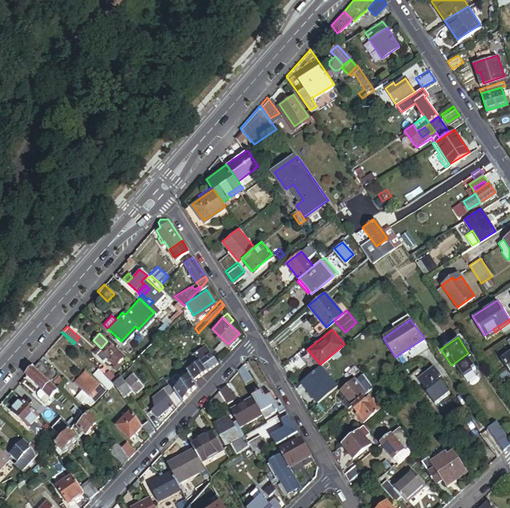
[(102,359),(107,354),(108,353),(114,347),(107,341),(101,348),(97,344),(93,349),(96,352),(95,353),(102,359)]
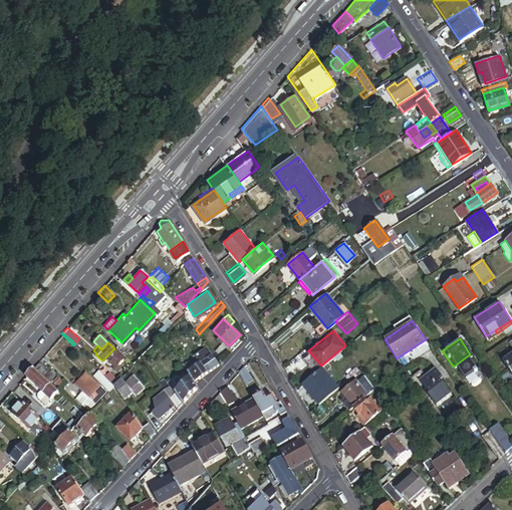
[(206,345),(194,354),(200,361),(212,352),(206,345)]
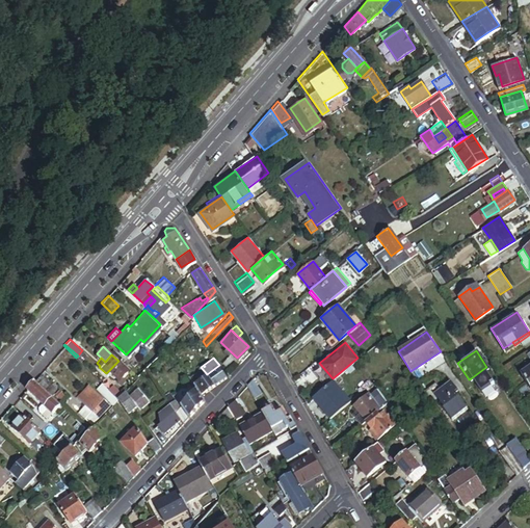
[(123,374),(129,367),(120,359),(118,361),(112,367),(111,368),(120,376),(117,378),(122,383),(126,377),(123,374)]
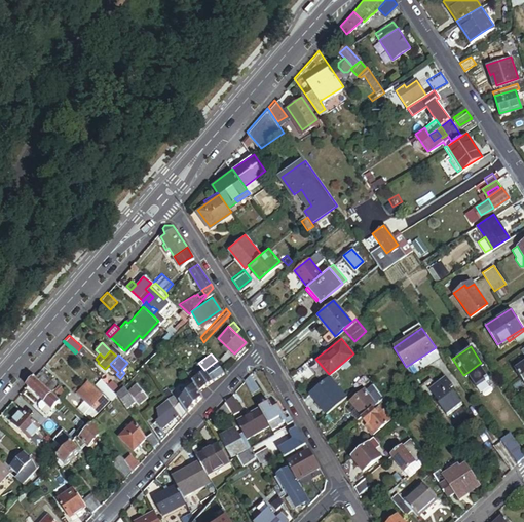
[(204,370),(191,379),(193,382),(197,388),(223,371),(217,361),(204,370)]
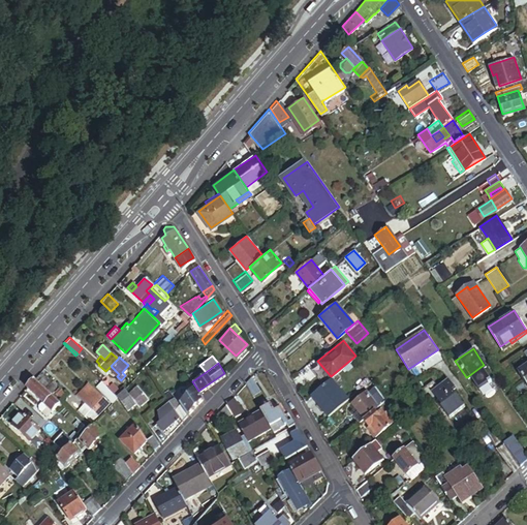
[(526,363),(526,365),(517,371),(526,385),(526,363)]
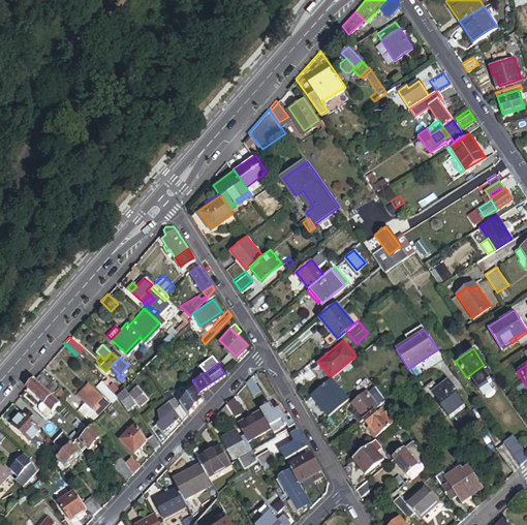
[(481,367),(468,376),(476,388),(489,378),(481,367)]
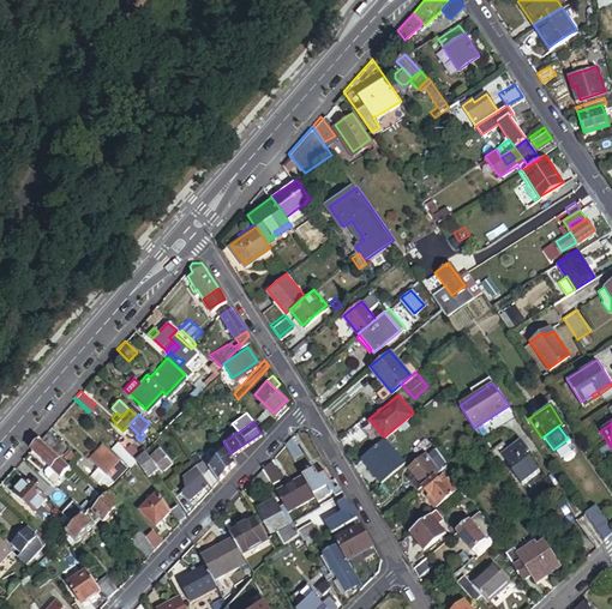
[(59,442),(46,430),(39,438),(53,451),(54,448),(59,442)]
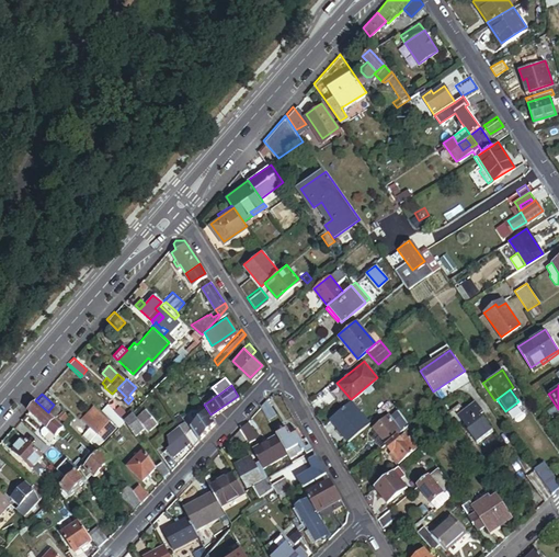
[(266,397),(260,404),(266,415),(274,410),(266,397)]
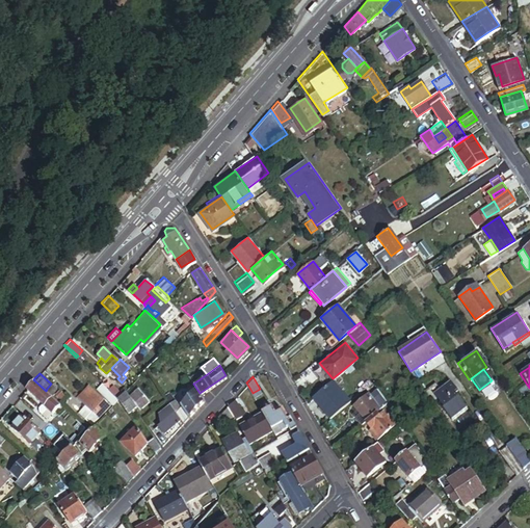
[(348,398),(333,378),(312,395),(320,403),(323,401),(332,412),(348,398)]
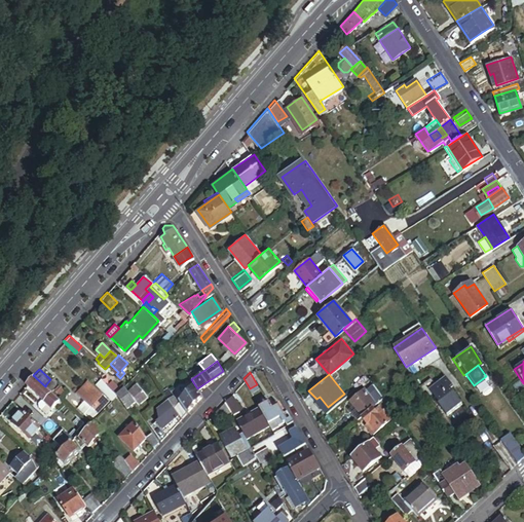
[(444,374),(426,386),(434,396),(449,384),(451,383),(444,374)]
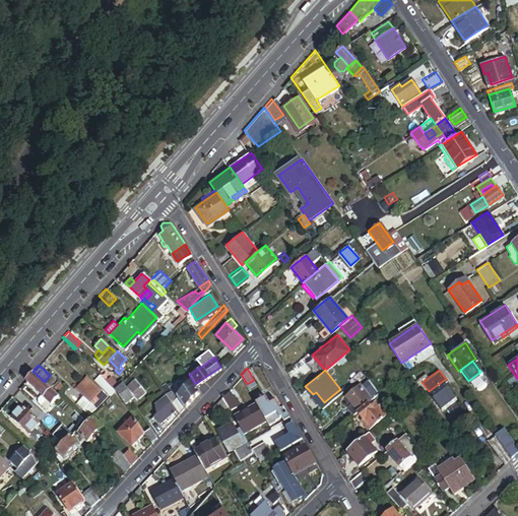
[(45,382),(33,371),(26,379),(42,393),(44,395),(51,387),(45,382)]
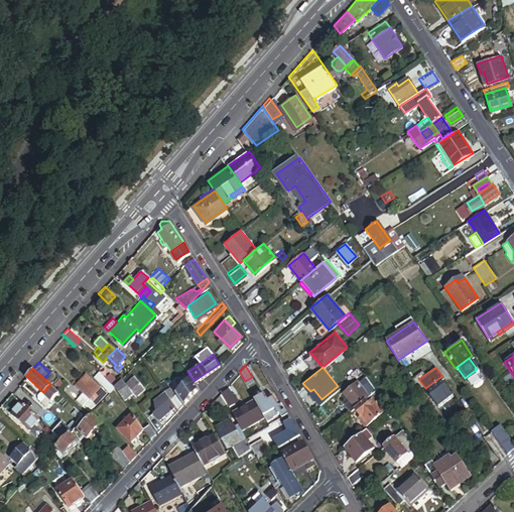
[(114,385),(114,384),(99,371),(98,369),(94,373),(110,389),(114,385)]
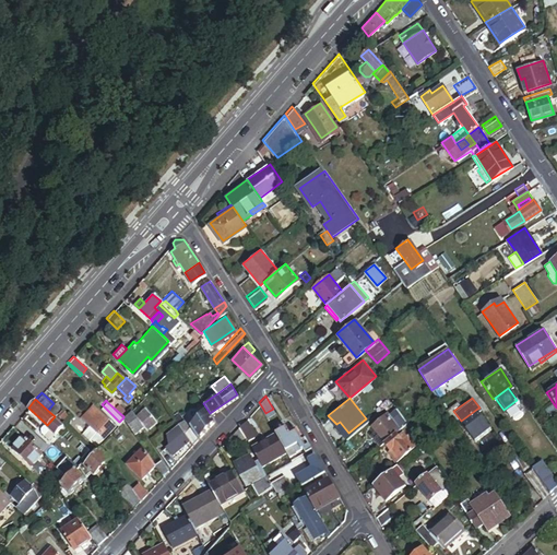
[(115,404),(126,414),(127,412),(117,402),(115,404)]
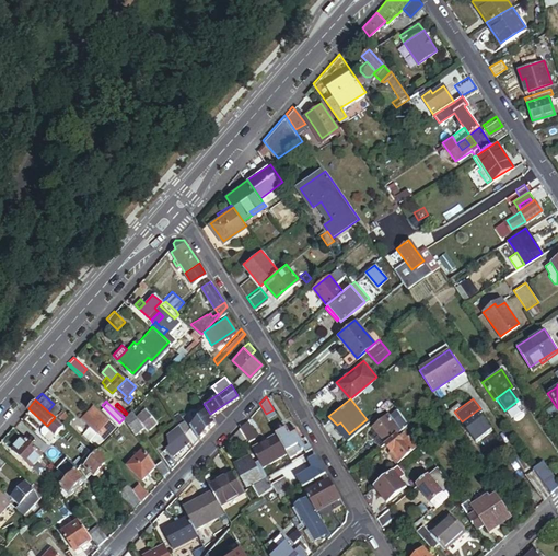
[(113,407),(124,417),(126,415),(115,405),(113,407)]
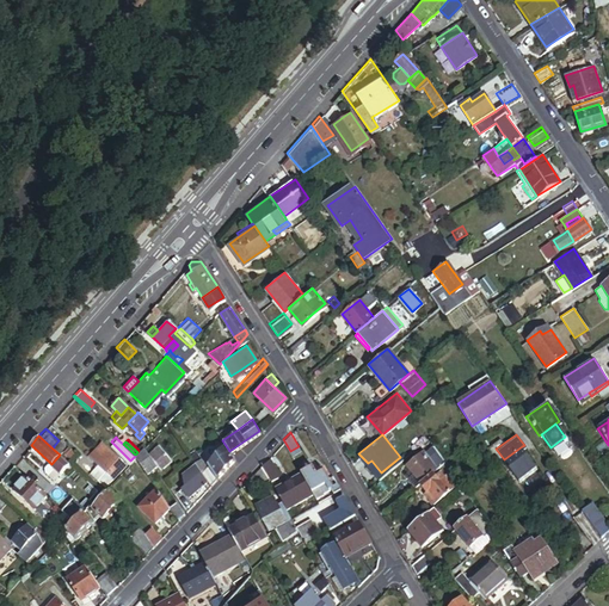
[(92,452),(102,462),(114,474),(124,463),(102,443),(92,452)]
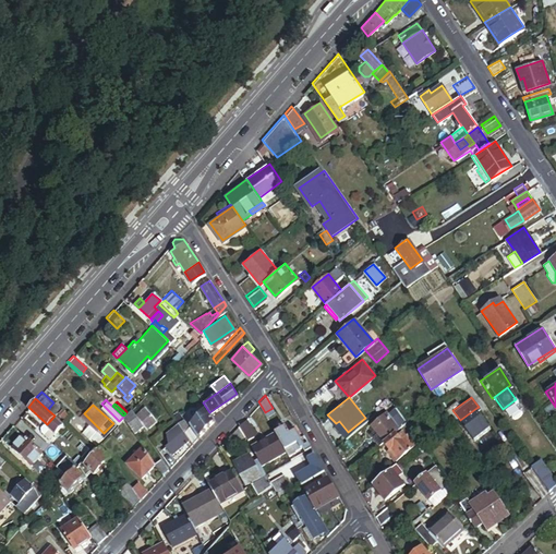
[(131,410),(124,417),(134,431),(143,423),(146,428),(156,419),(144,405),(134,413),(131,410)]
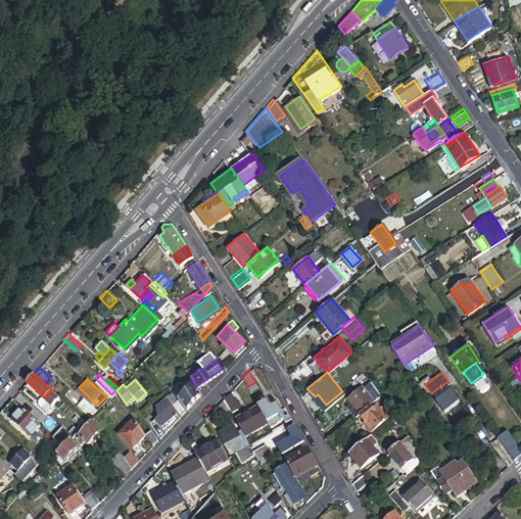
[(184,409),(200,391),(196,386),(192,380),(177,397),(184,409)]
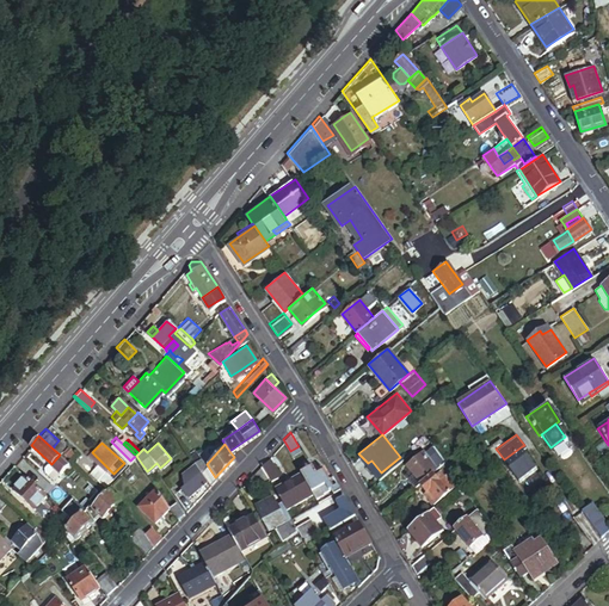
[(440,462),(444,458),(432,444),(424,451),(420,446),(403,461),(407,467),(405,469),(416,482),(417,481),(431,469),(440,462)]
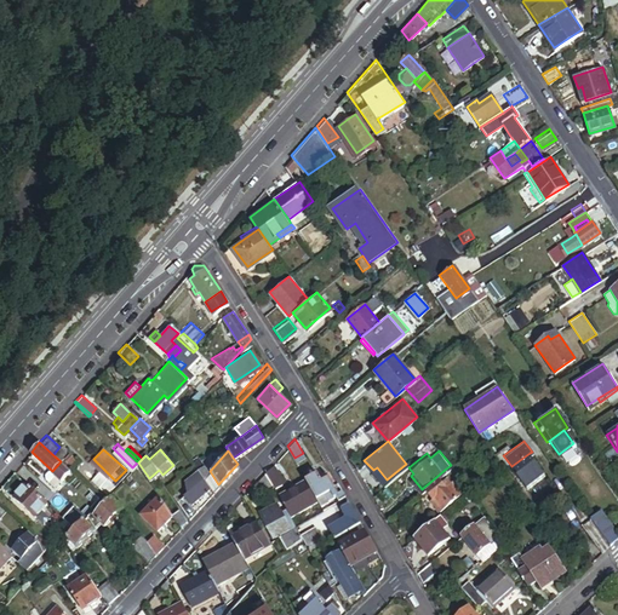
[(516,472),(533,459),(530,453),(511,466),(516,472)]
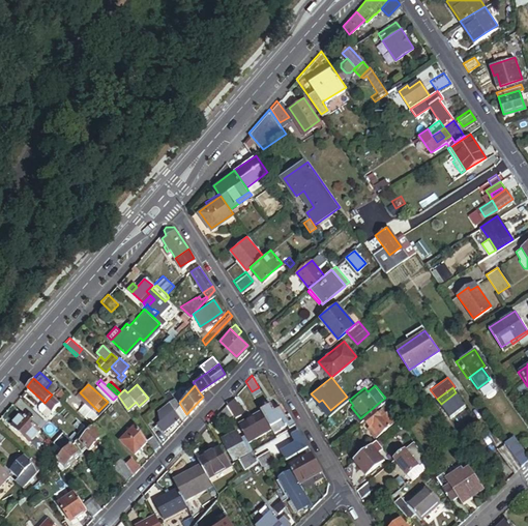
[(465,404),(456,392),(441,404),(449,415),(465,404)]
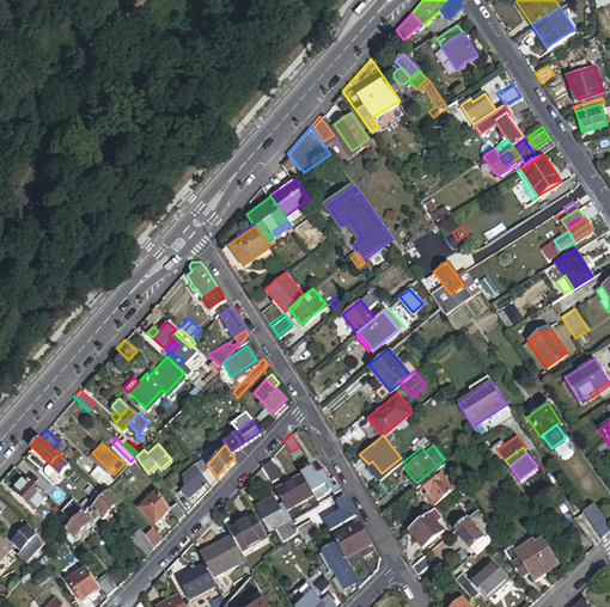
[(68,463),(60,455),(52,465),(60,472),(68,463)]
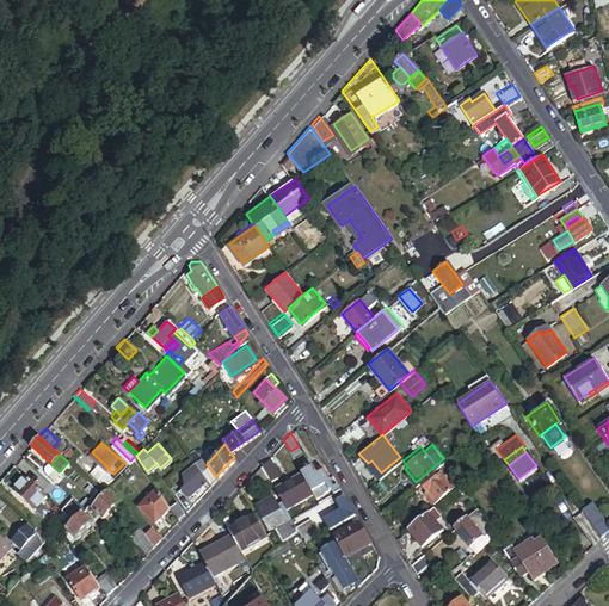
[(200,457),(194,461),(195,462),(201,470),(207,464),(200,457)]
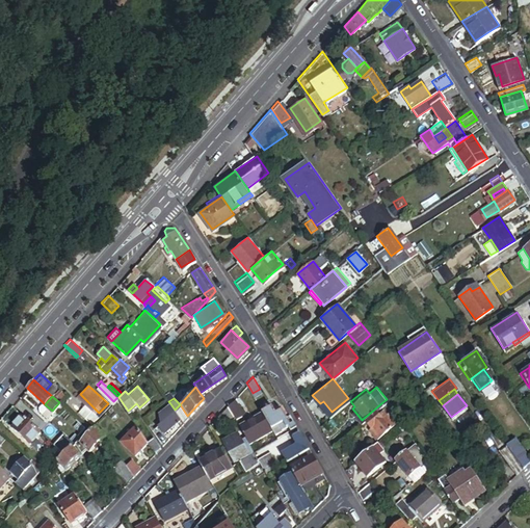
[(243,414),(235,399),(227,403),(234,416),(235,418),(243,414)]
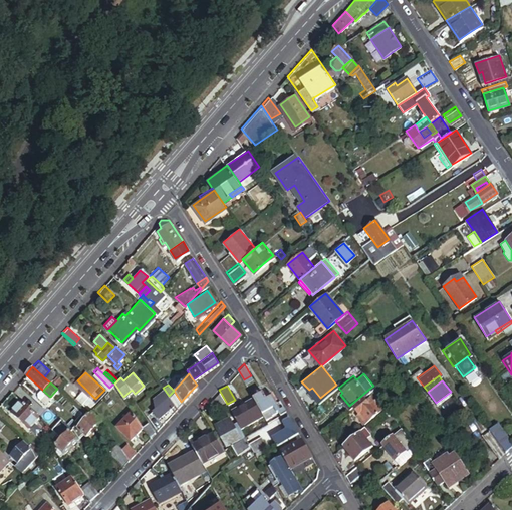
[(362,395),(350,405),(356,412),(358,411),(360,413),(356,416),(362,422),(380,407),(377,404),(379,402),(385,409),(387,407),(373,386),(369,389),(374,396),(371,399),(368,395),(364,398),(362,395)]
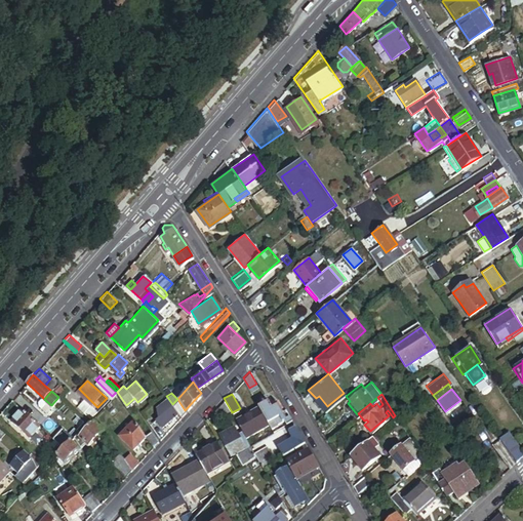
[(319,396),(316,398),(324,409),(327,406),(319,396)]
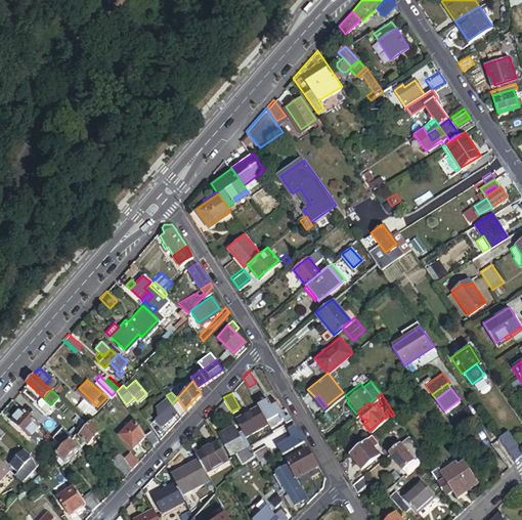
[(44,398),(42,396),(38,399),(38,403),(46,410),(51,404),(44,398)]
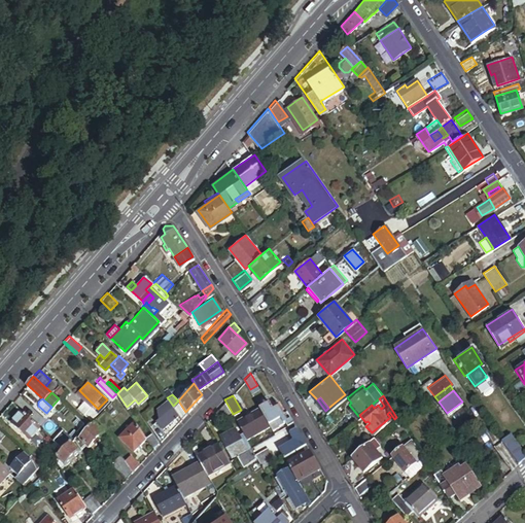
[(98,409),(88,398),(83,403),(94,413),(98,409)]
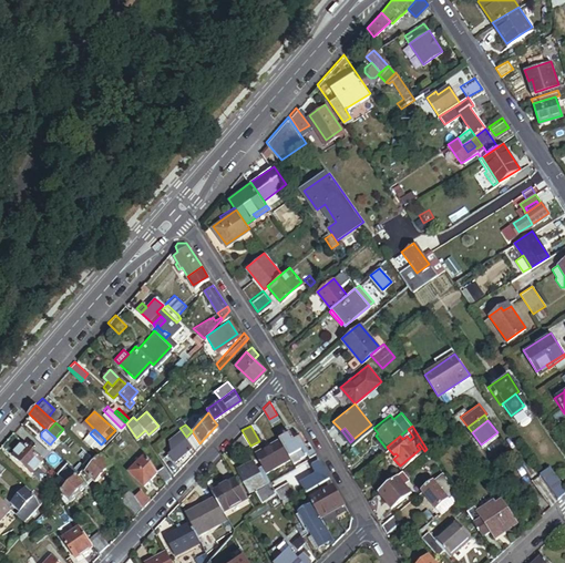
[(186,437),(181,429),(168,440),(171,449),(167,452),(174,460),(192,444),(186,437)]
